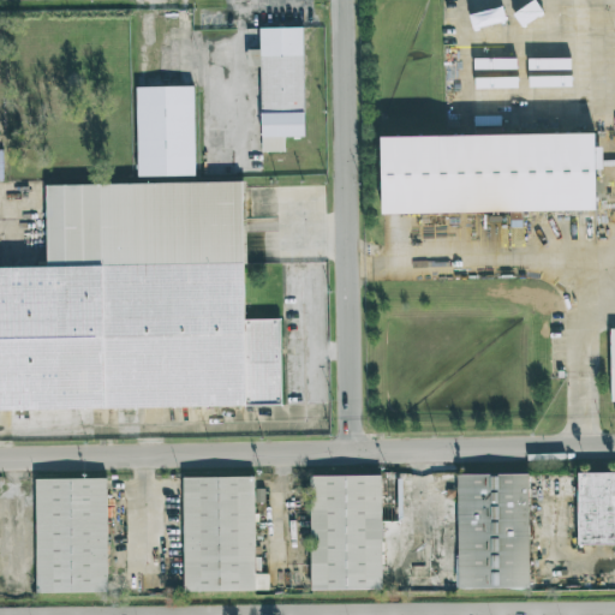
[(523,7),(487,9),(487,23),(523,22),(523,7)]
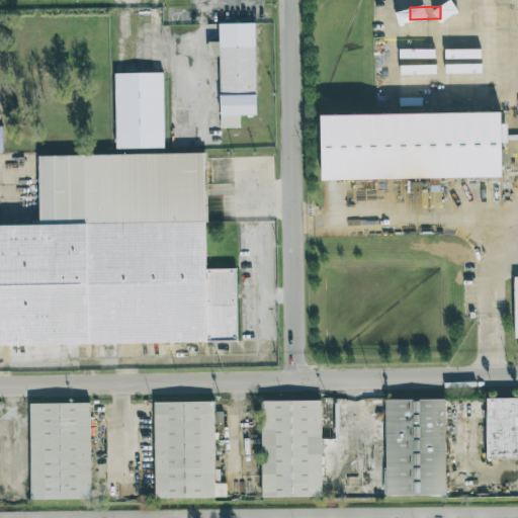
[(256,115),(255,23),(220,23),(221,128),(240,127),(240,115),(256,115)]
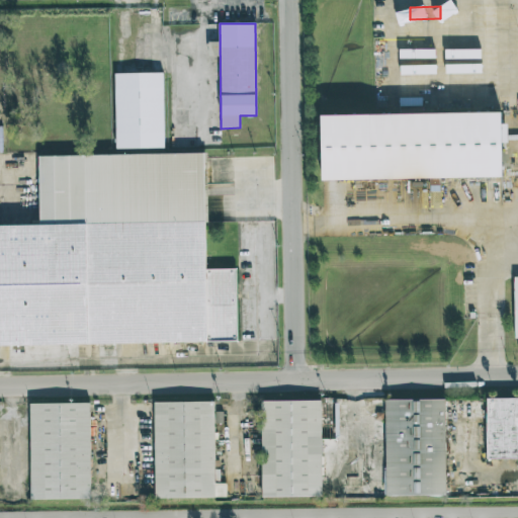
[(116,74),(165,73),(167,146),(119,146),(116,74)]
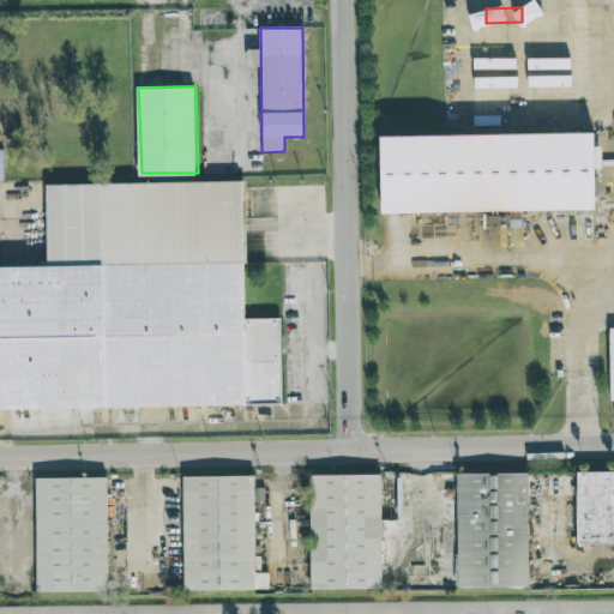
[(384,142),(599,137),(600,209),(387,212),(384,142)]
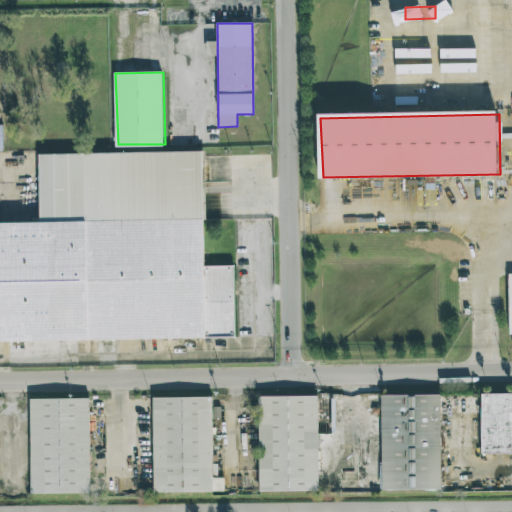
[(0,223),(41,223),(40,157),(205,154),(208,265),(234,266),(234,336),(0,343),(0,223)]
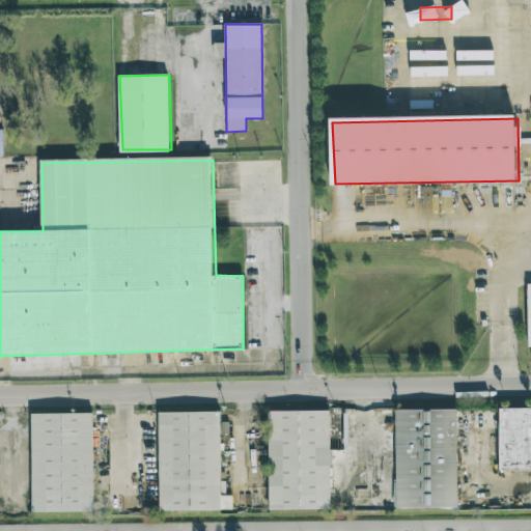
[(500,410),(530,409),(530,474),(499,475),(500,410)]
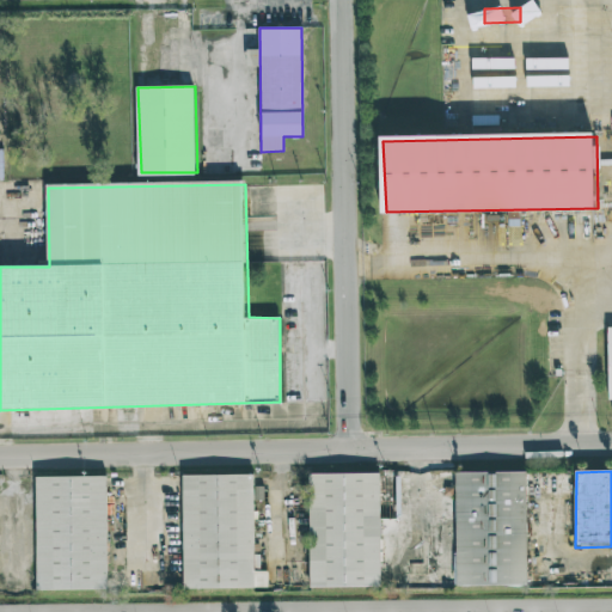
[(308,476),(380,475),(381,586),(311,588),(308,476)]
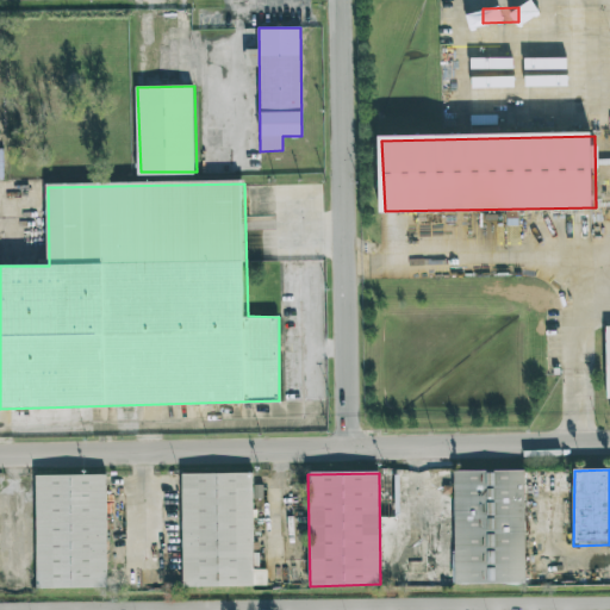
[(455,473),(526,473),(527,586),(455,587),(455,473)]
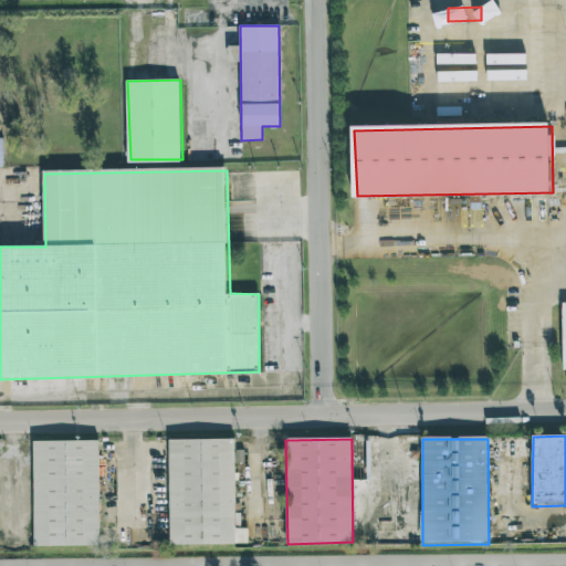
[(168,442),(236,441),(236,543),(169,545),(168,442)]
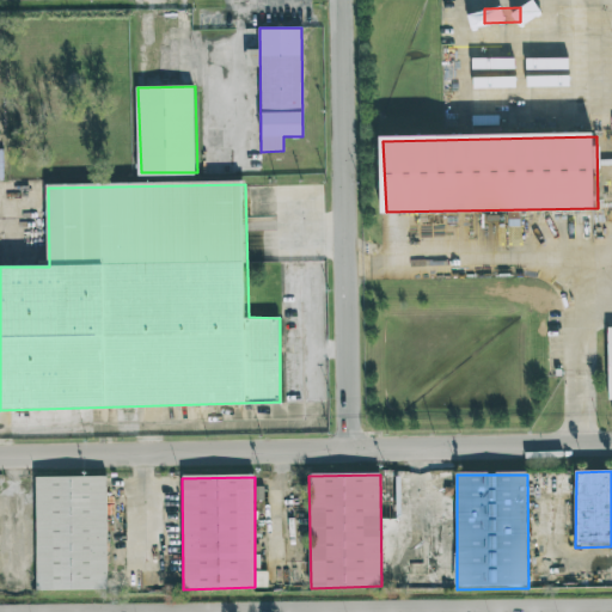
[(36,478),(106,478),(108,591),(36,592),(36,478)]
